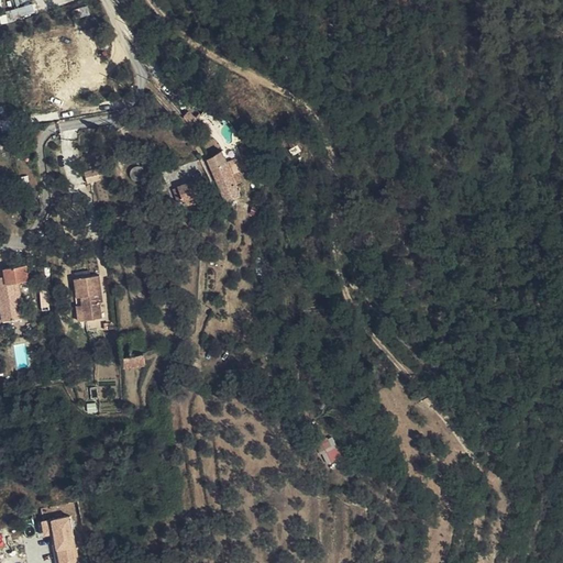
[(19,8),(21,15),(36,12),(35,4),(19,8)]
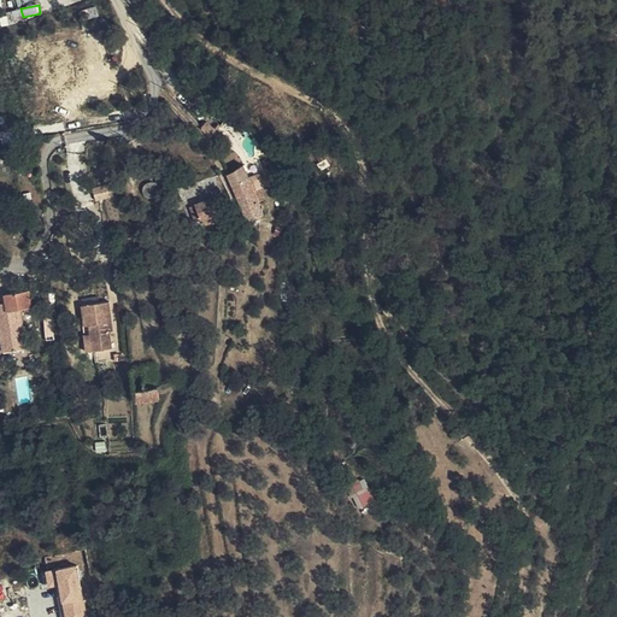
[(15,19),(23,17),(21,9),(13,10),(15,19)]
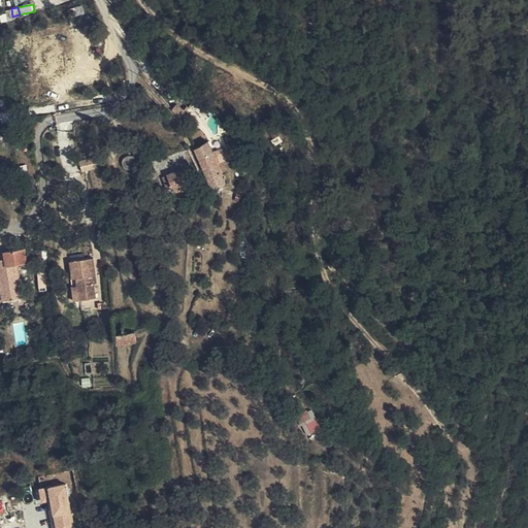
[(219,154),(216,156),(219,163),(216,165),(220,173),(226,170),(219,154)]
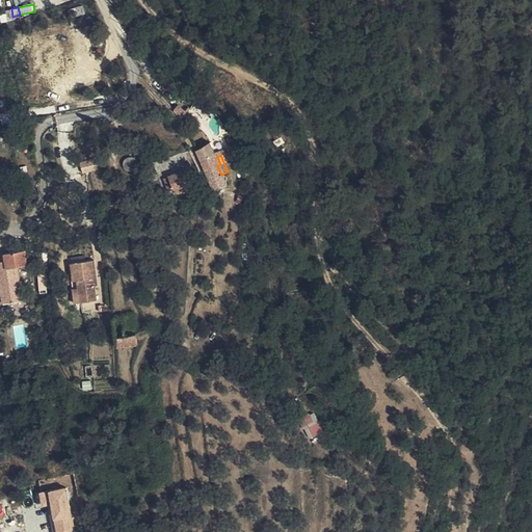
[(95,160),(79,162),(81,173),(97,170),(95,160)]
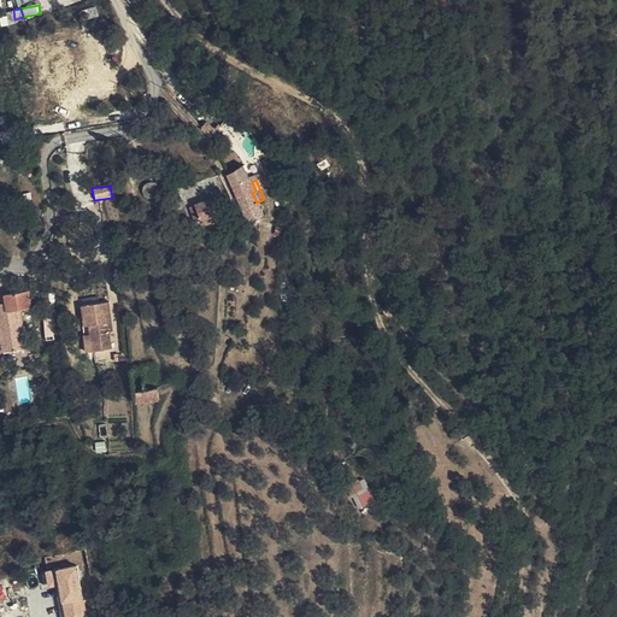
[(252,193),(238,199),(244,213),(248,223),(263,216),(257,203),(252,193)]
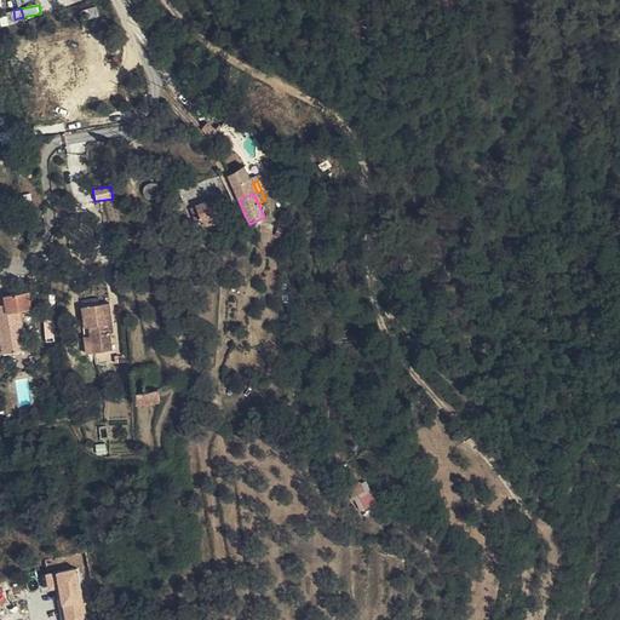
[(204,220),(216,216),(211,200),(208,201),(207,195),(191,200),(193,204),(197,205),(202,218),(204,220)]
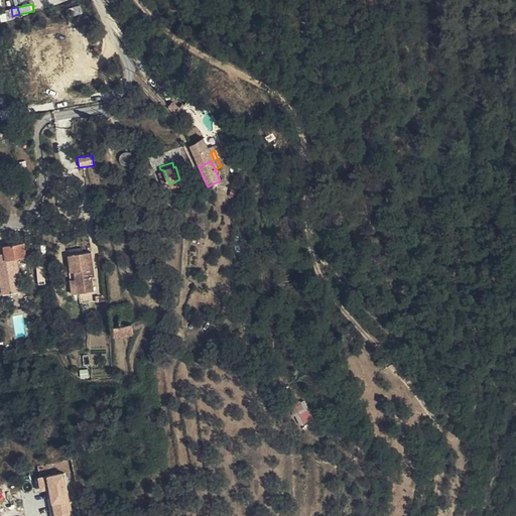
[(160,169),(158,170),(163,183),(168,181),(164,170),(160,169)]
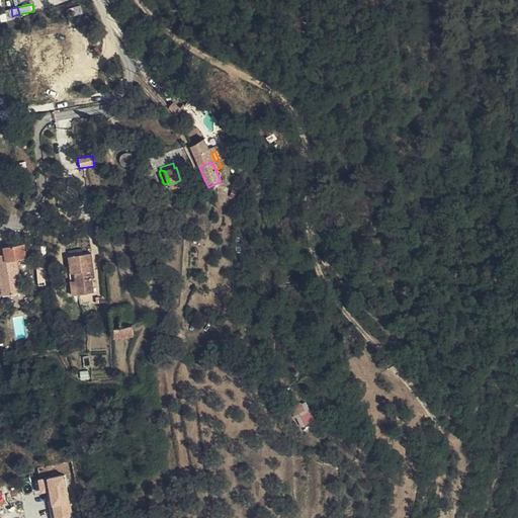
[(26,258),(24,244),(6,247),(6,254),(0,255),(0,269),(4,295),(22,292),(17,260),(26,258)]
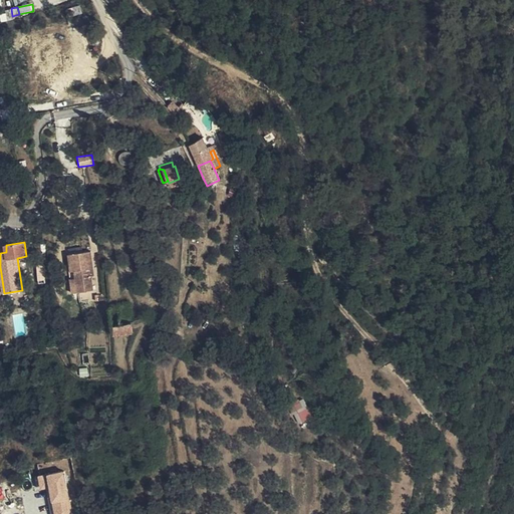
[(89,268),(91,268),(89,250),(68,253),(70,271),(74,270),(75,278),(77,291),(92,289),(90,275),(89,268)]
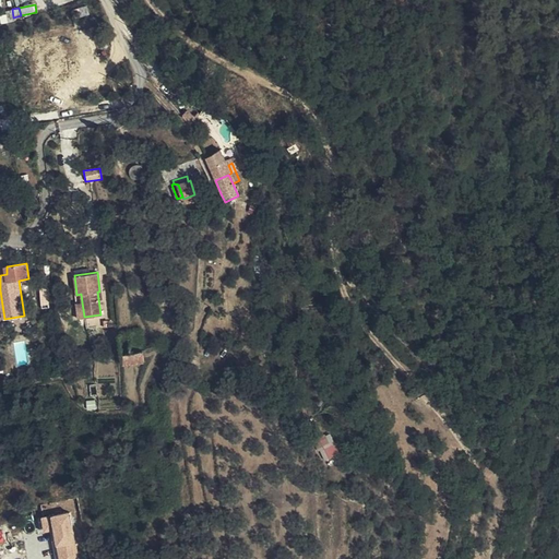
[(43,309),(50,308),(48,287),(40,288),(43,309)]
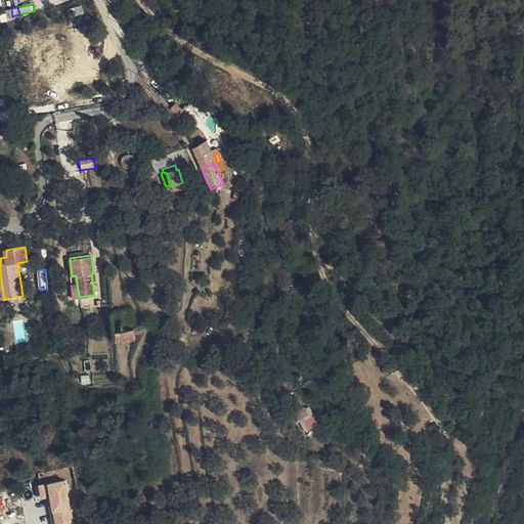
[(116,342),(136,340),(135,330),(124,330),(115,331),(116,342)]
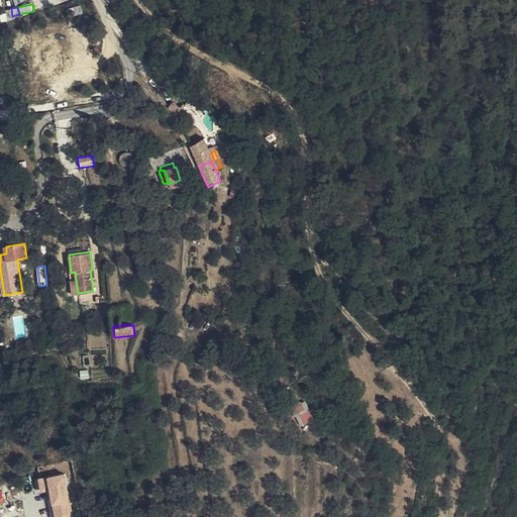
[(290,409),(300,427),(314,420),(303,401),(290,409)]
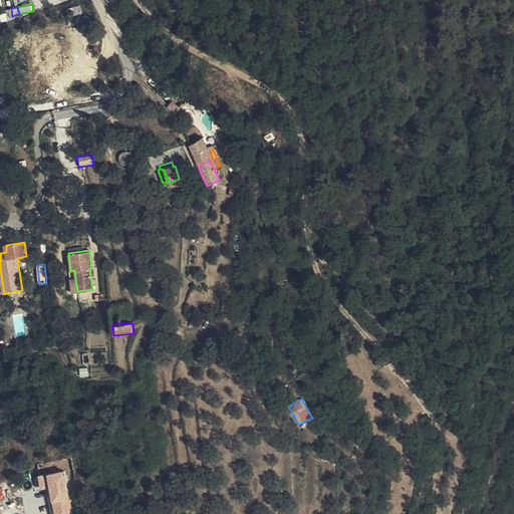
[(48,488),(52,513),(71,513),(64,472),(36,476),(39,490),(48,488)]
